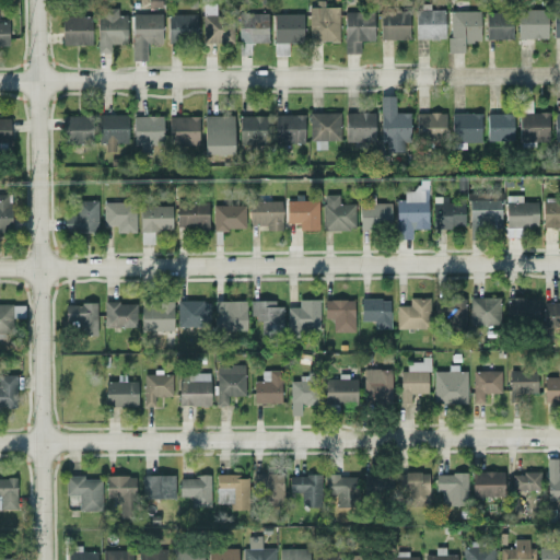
[(308,7),(308,42),(339,42),(338,6),(324,6),(324,0),(315,0),(315,7),(308,7)]
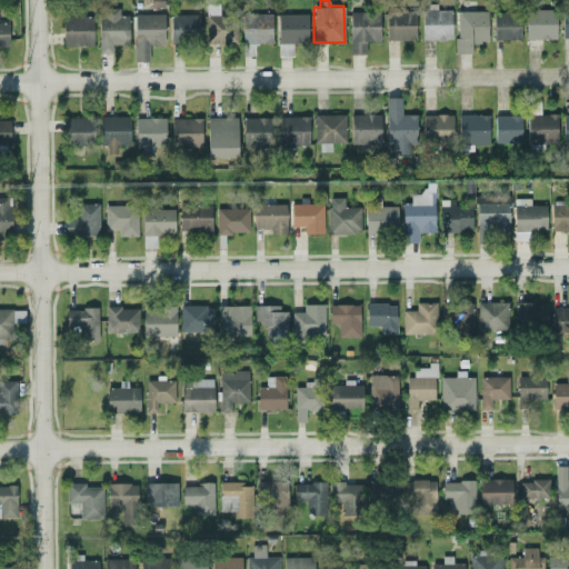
[(206,3),(206,45),(237,43),(236,16),(219,16),(218,2),(206,3)]
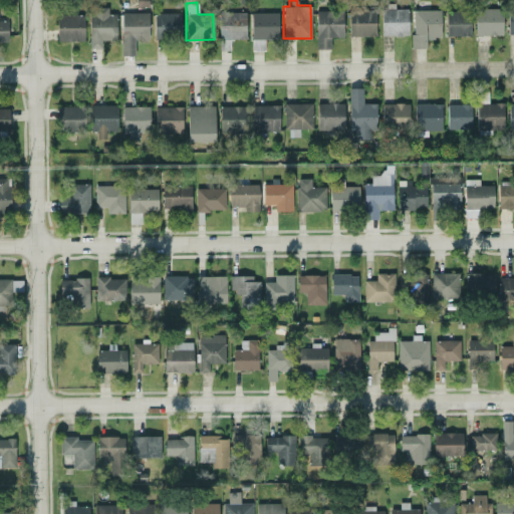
[(380,5),(380,35),(408,34),(407,8),(394,8),(394,5),(380,5)]
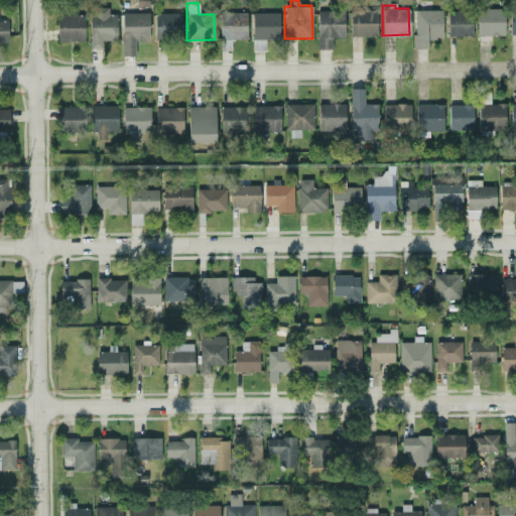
[(116,40),(116,13),(108,13),(108,7),(89,7),(89,48),(102,48),(102,40),(116,40)]
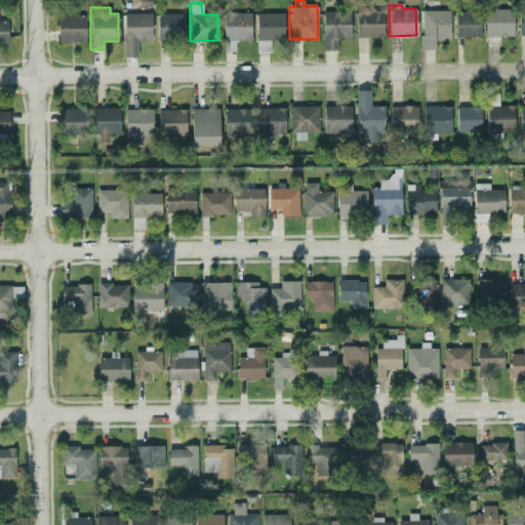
[(512,8),(485,8),(485,36),(513,36),(512,8)]
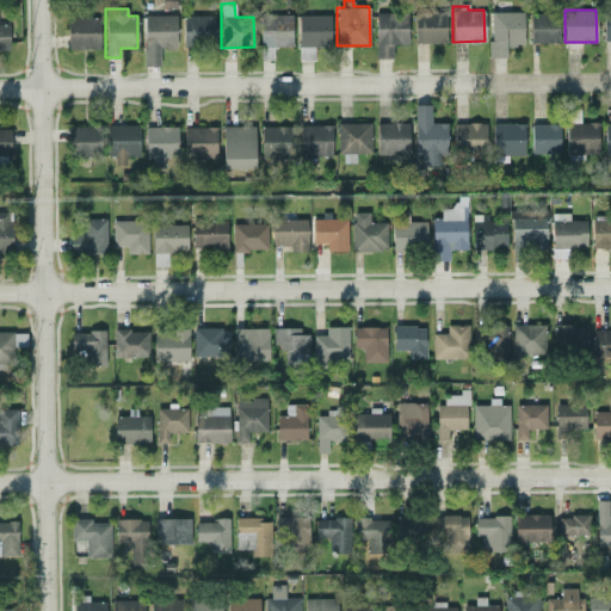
[(446,42),(445,11),(413,12),(414,43),(446,42)]
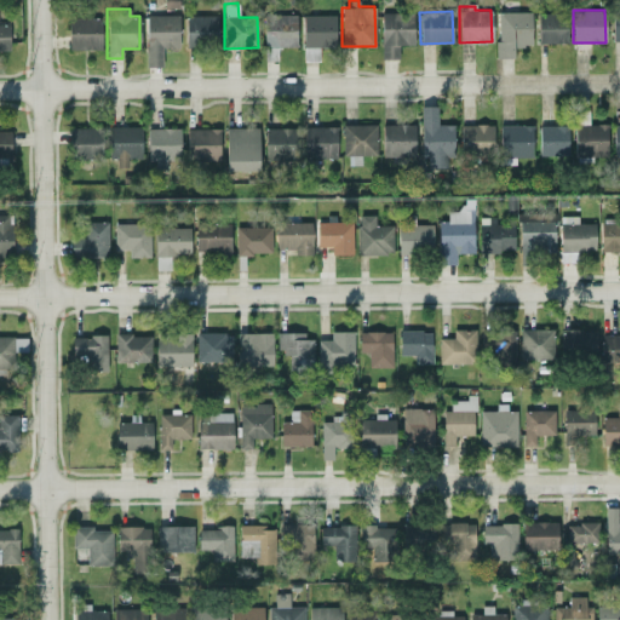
[(498,57),(514,57),(512,46),(530,45),(530,11),(497,12),(498,57)]
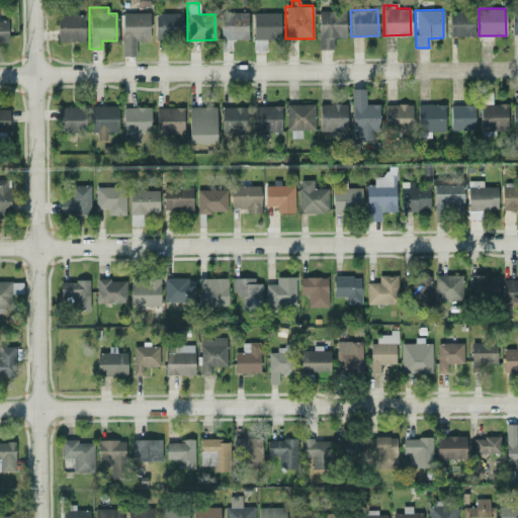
[(345,37),(345,10),(318,10),(319,49),(333,49),(333,37),(345,37)]
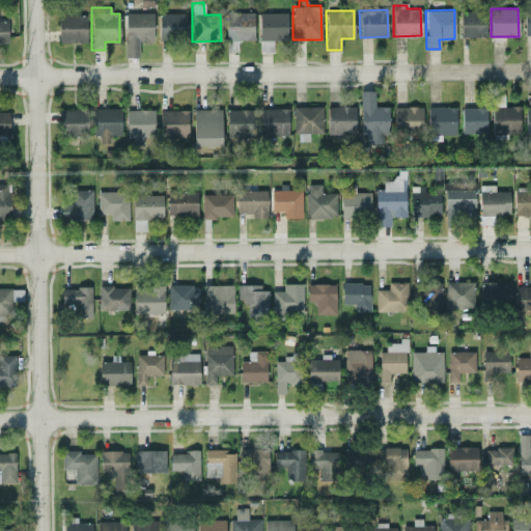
[(460,37),(485,36),(484,10),(460,11),(460,37)]
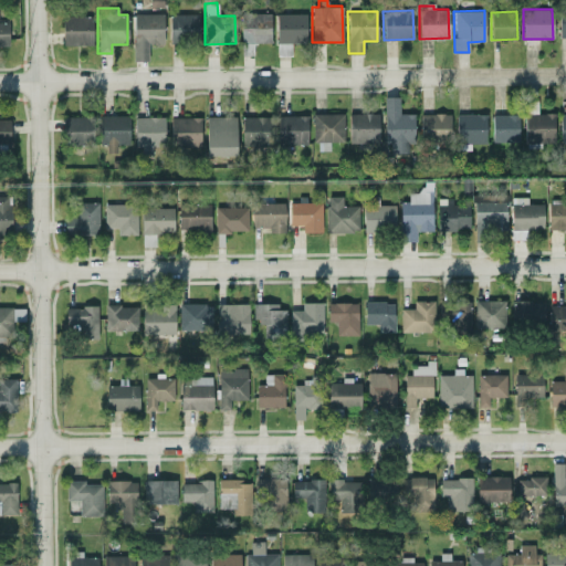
[(270,42),(270,12),(241,13),(241,54),(252,54),(251,43),(270,42)]
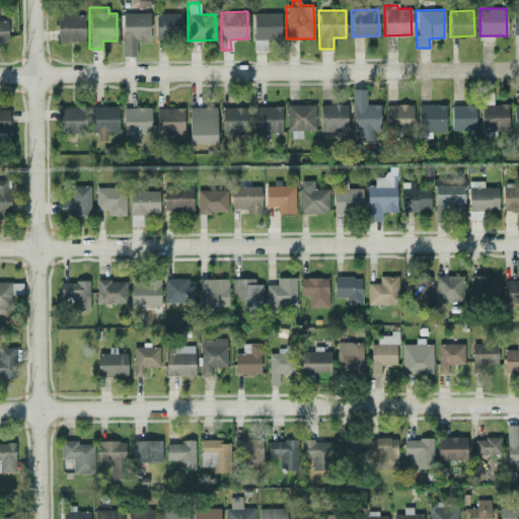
[(149,12),(122,12),(122,55),(136,56),(136,40),(149,40),(149,12)]
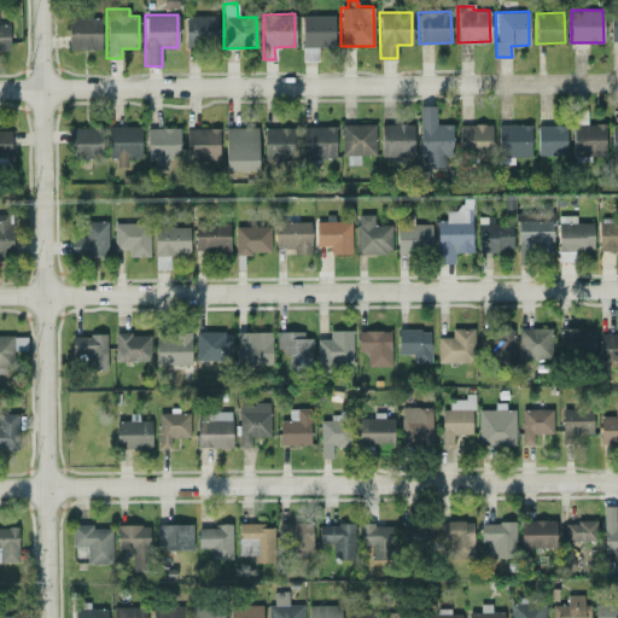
[(333,15),(301,15),(301,60),(318,60),(318,47),(333,47),(333,15)]
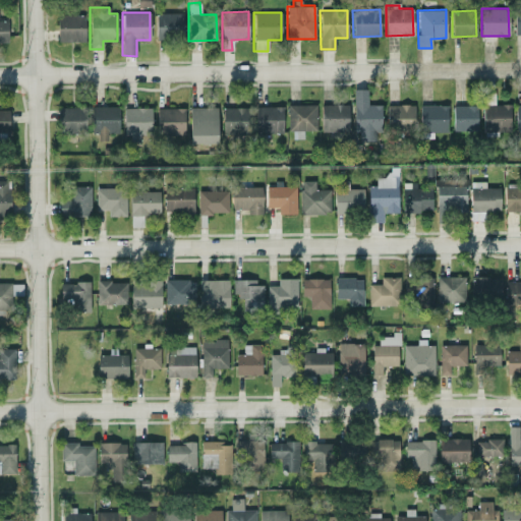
[(156,13),(156,40),(183,39),(183,13),(156,13)]
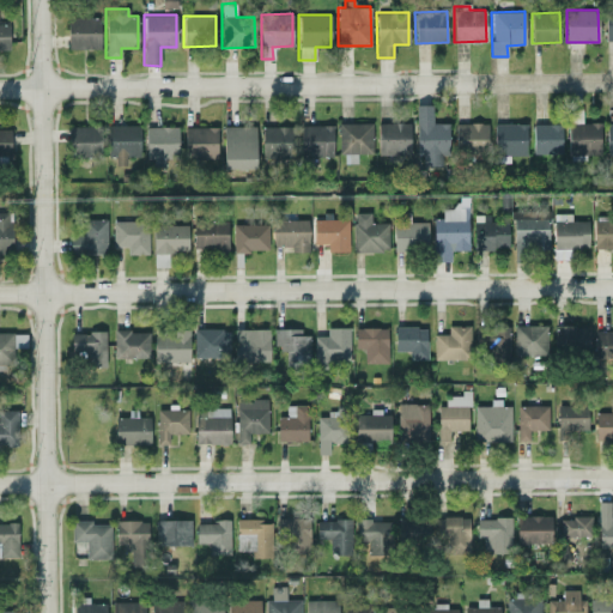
[(99,17),(67,17),(67,48),(99,49),(99,17)]
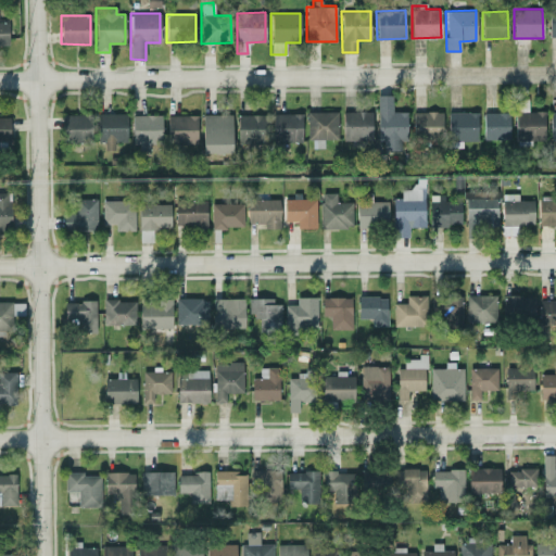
[(0,45),(9,46),(8,23),(0,22),(0,45)]
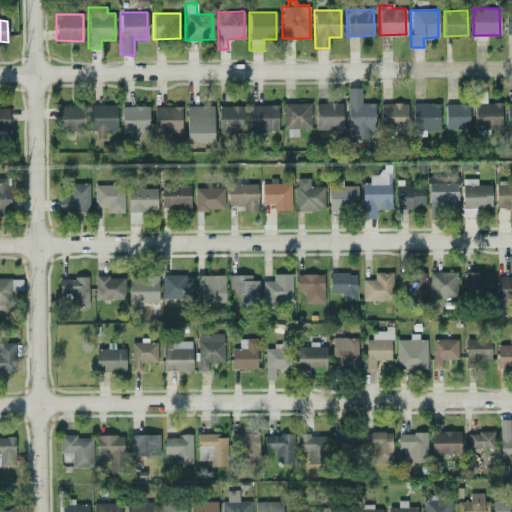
[(348,129),(352,129),(352,138),(369,138),(368,130),(374,129),(374,102),(361,103),(360,87),(347,88),(348,129)]
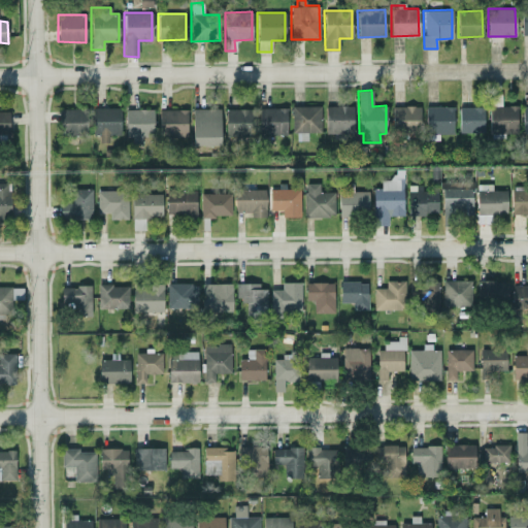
[(326,131),(353,131),(353,105),(325,106),(326,131)]
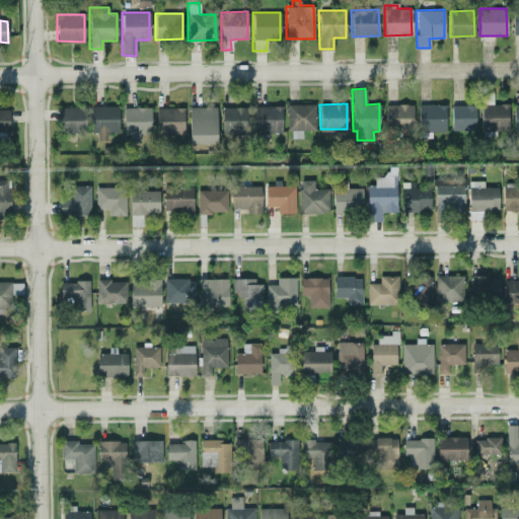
[(385,104),(385,129),(413,128),(413,103),(385,104)]
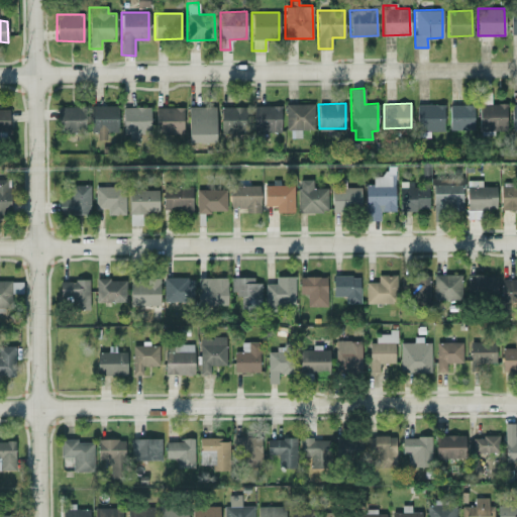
[(506,104),(479,103),(479,129),(506,130),(506,104)]
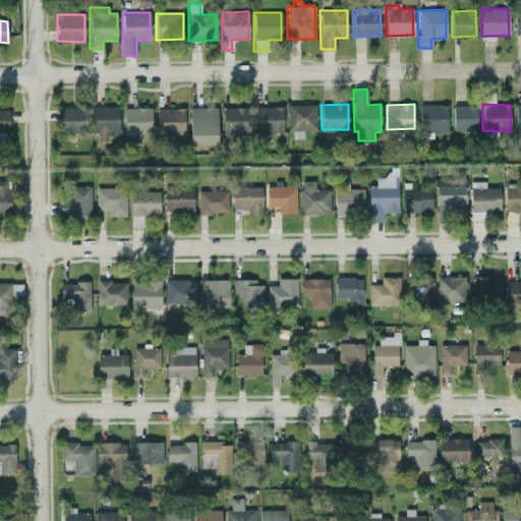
[(315,105),(288,105),(288,138),(302,138),(302,130),(315,129),(315,105)]
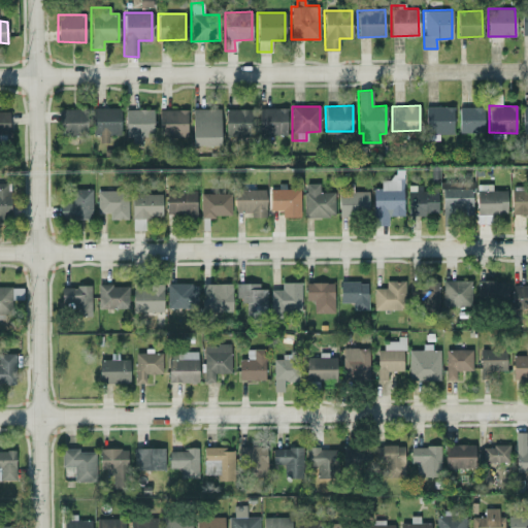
[(453,133),(452,106),(425,106),(426,134),(453,133)]
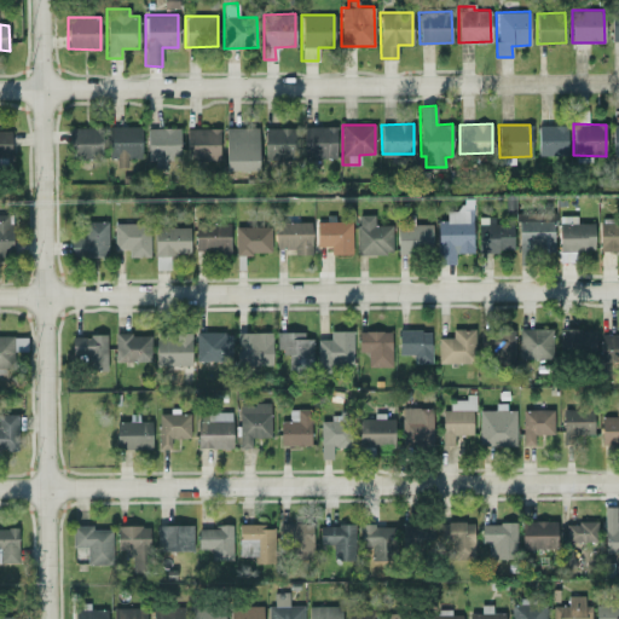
[(538,155),(566,155),(566,125),(537,126),(538,155)]
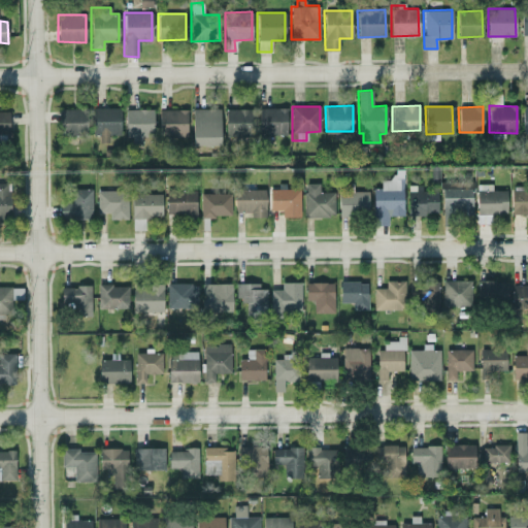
[(120,107),(93,108),(94,142),(108,142),(108,134),(120,133),(120,107)]
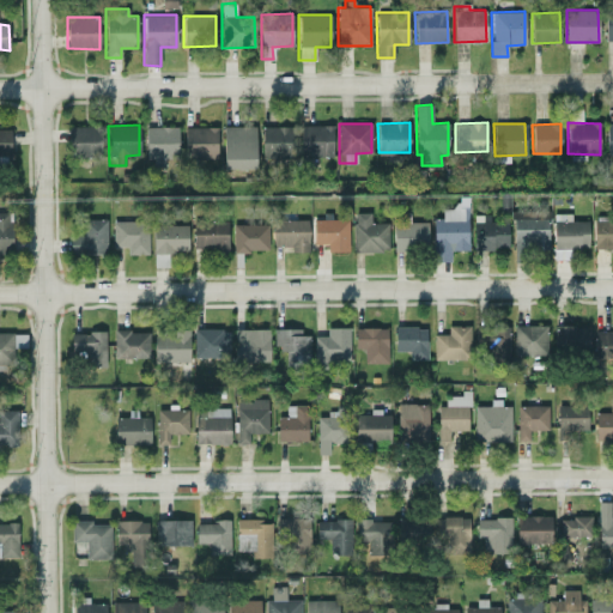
[(332,125),(302,126),(302,156),(333,155),(332,125)]
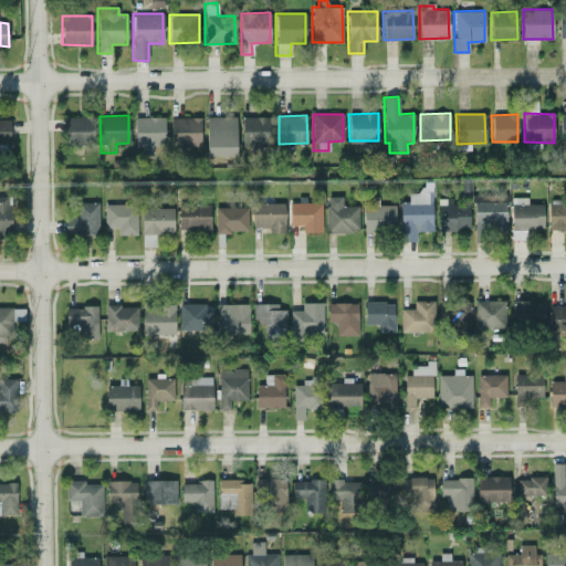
[(63,144),(93,144),(93,116),(63,116),(63,144)]
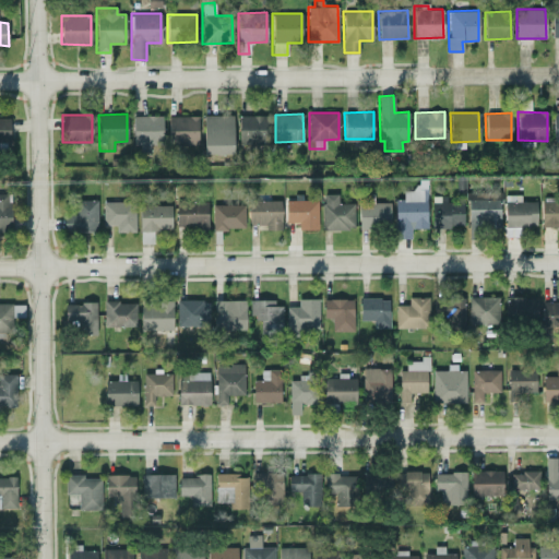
[(133,152),(150,152),(150,144),(162,144),(162,115),(133,116),(133,152)]
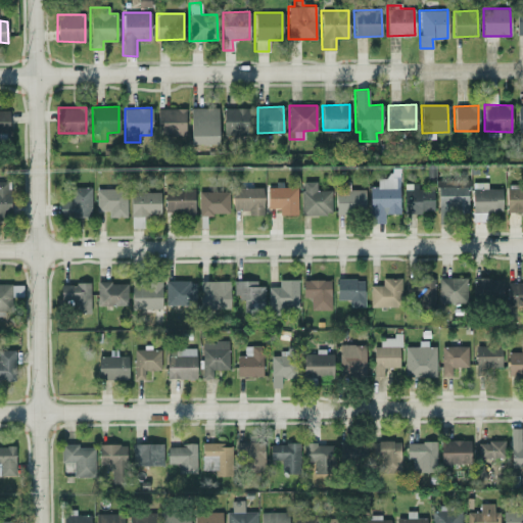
[(218,107),(190,107),(190,144),(218,144),(218,107)]
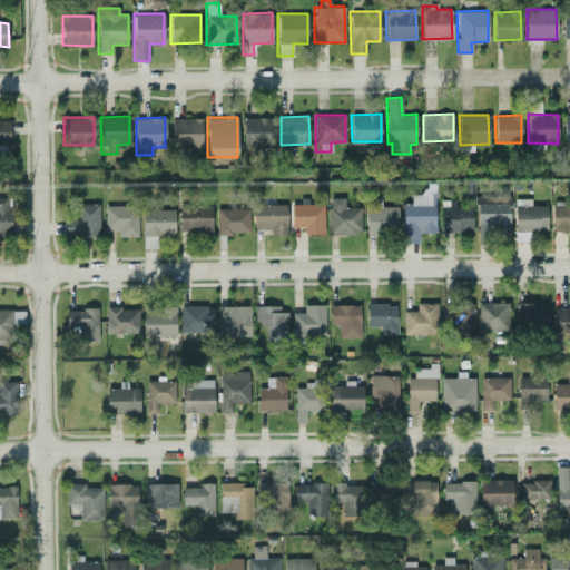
[(243,148),(273,148),(273,117),(243,118),(243,148)]
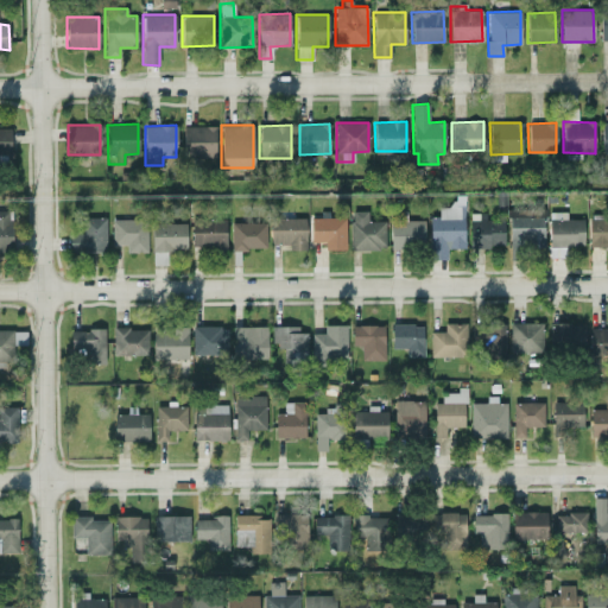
[(215,126),(183,126),(183,157),(215,156),(215,126)]
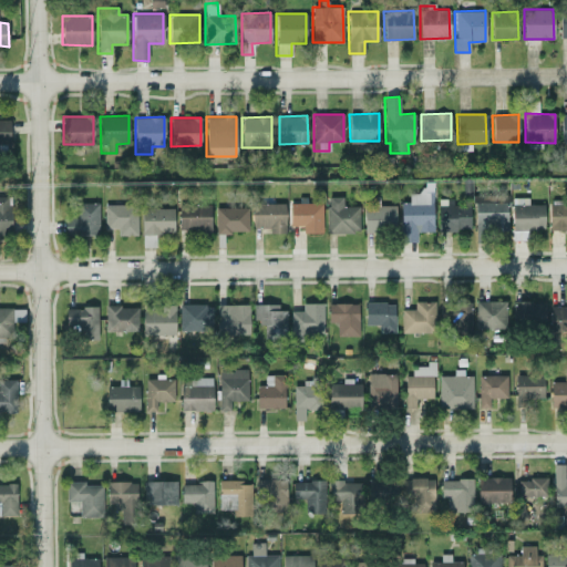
[(9,120),(0,120),(0,143),(9,143),(9,120)]
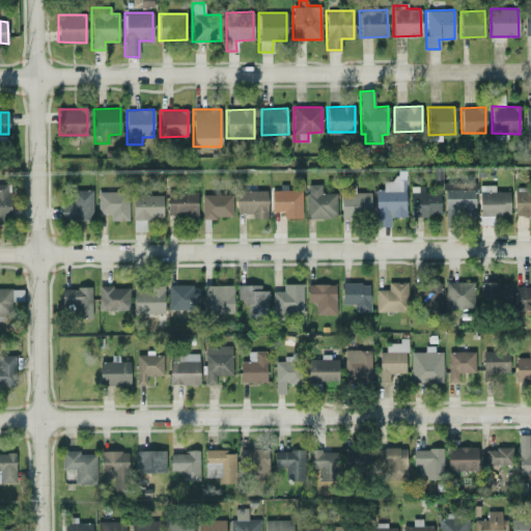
[(375,190),(374,225),(389,226),(390,216),(404,217),(406,175),(392,175),(391,180),(383,180),(383,190),(375,190)]
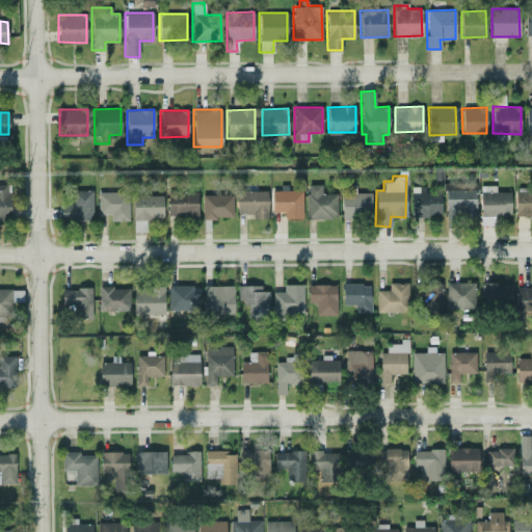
[(9,184),(0,184),(0,220),(10,220),(9,184)]
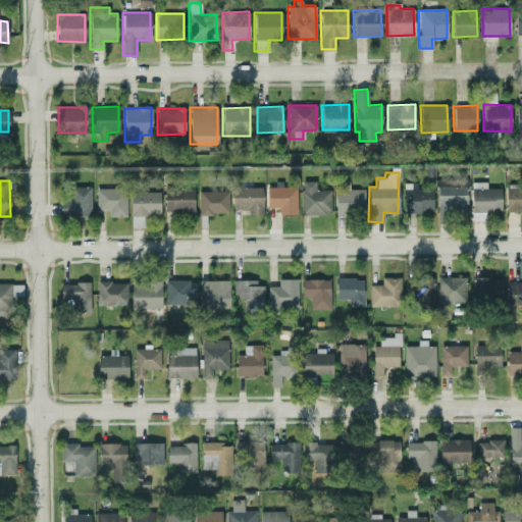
[(300,214),(330,214),(330,190),(315,189),(315,181),(301,180),(300,214)]
